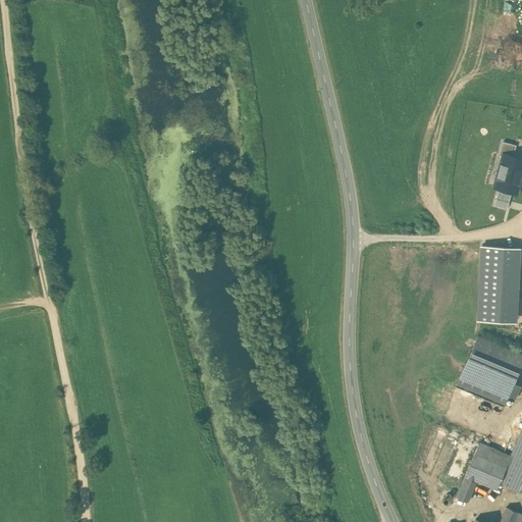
[(511,41),(512,30),(502,28),(501,40),(511,41)]
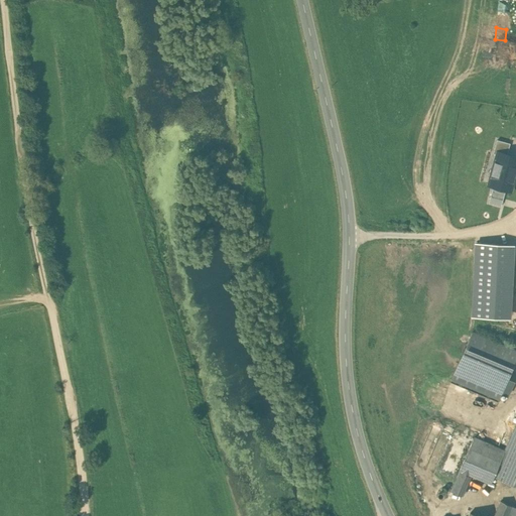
[(506,188),(511,189),(515,170),(515,159),(497,154),(490,184),(494,185),(506,188)]
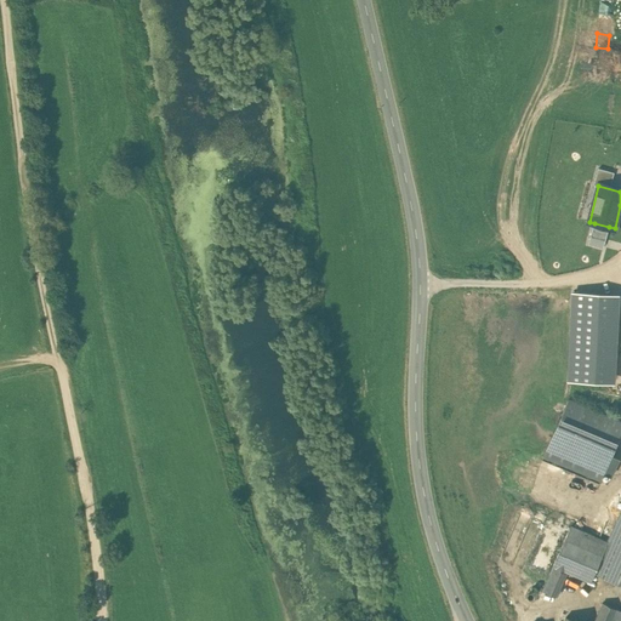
[(609,227),(594,223),(588,245),(603,249),(609,227)]
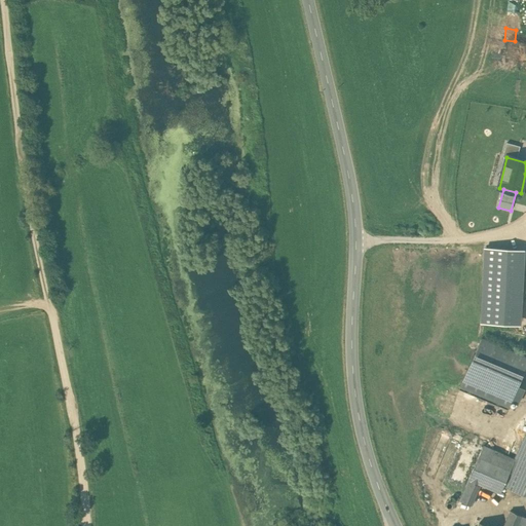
[(434,225),(423,224),(422,233),(434,233),(434,225)]
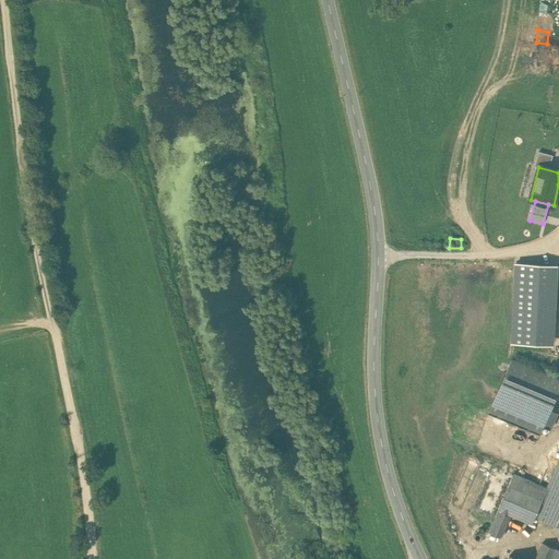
[(511,342),(551,344),(556,266),(515,264),(511,342)]
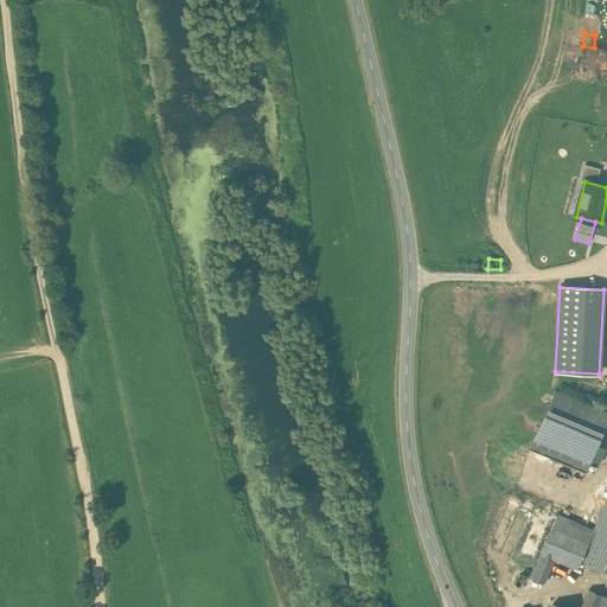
[(606,413),(555,391),(535,440),(590,462),(606,422),(606,413)]
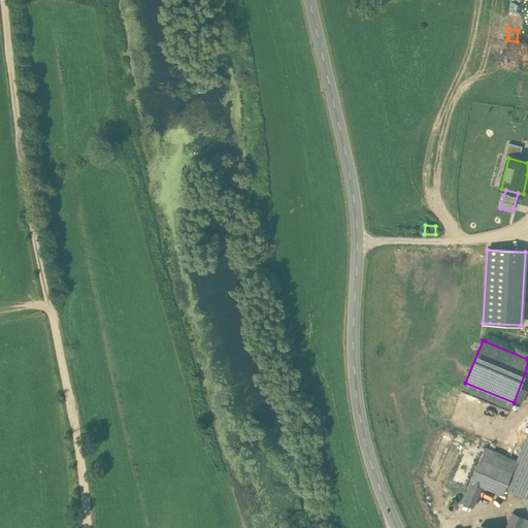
[(527,430),(516,461),(504,488),(527,497),(527,430)]
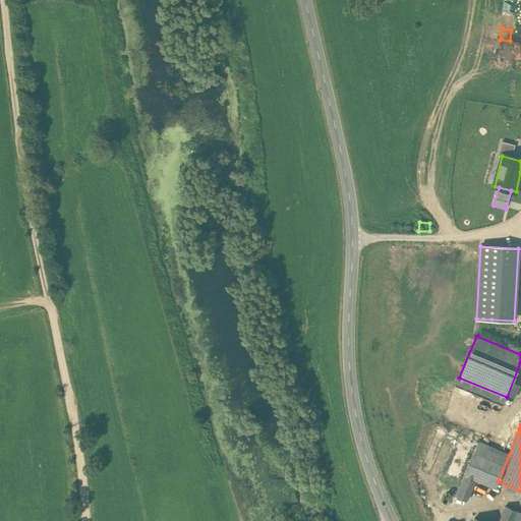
[(433,431),(421,468),(431,471),(445,430),(440,428),(438,432),(433,431)]
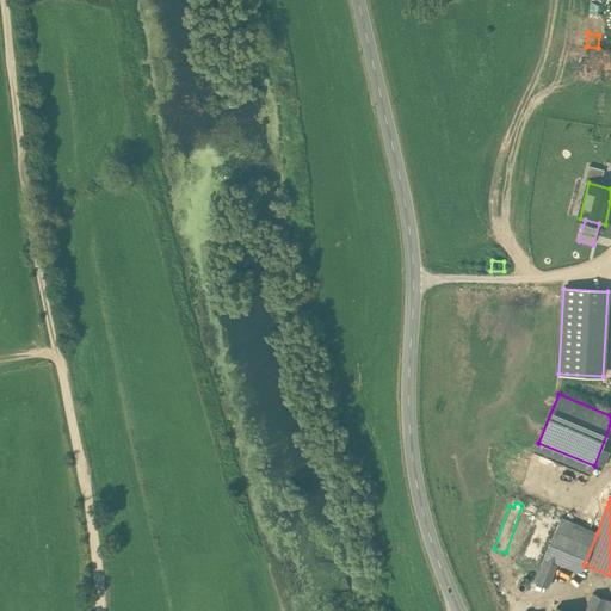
[(539,569),(534,582),(548,587),(559,562),(580,572),(584,565),(597,534),(562,519),(539,569)]
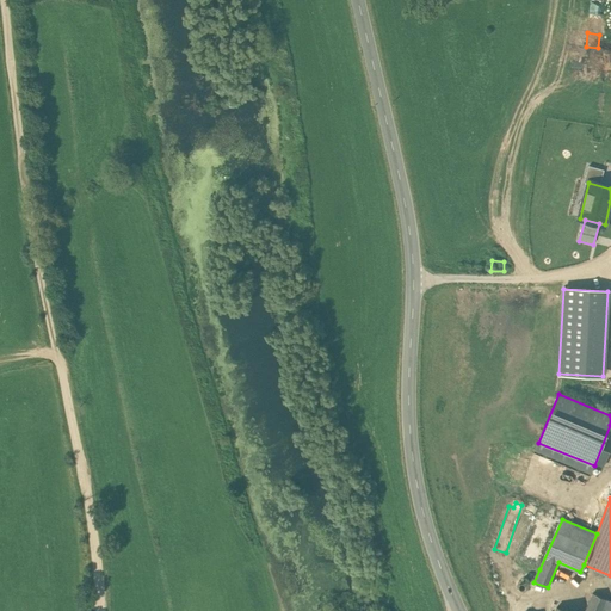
[(585,610),(610,610),(610,602),(593,594),(585,610)]
